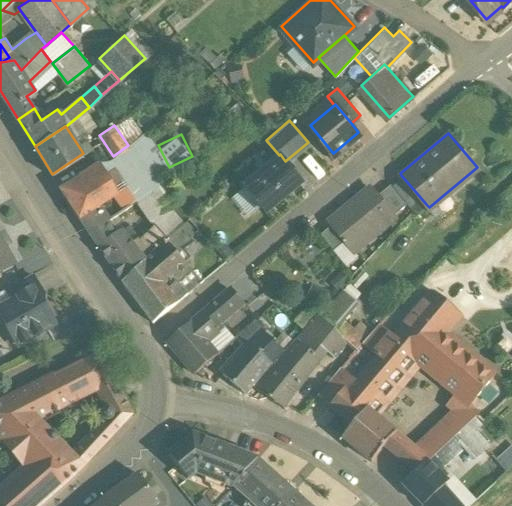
[(130,147),(110,160),(99,160),(106,172),(114,167),(135,199),(155,185),(130,147)]
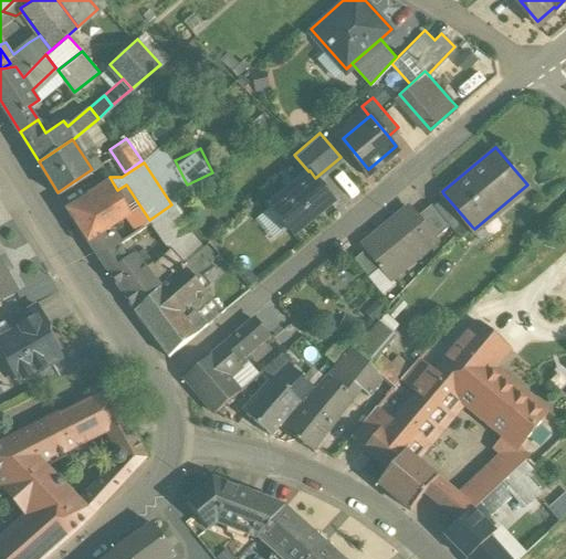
[(308,171),(271,203),(293,230),(332,198),(315,178),(310,170),(308,171)]
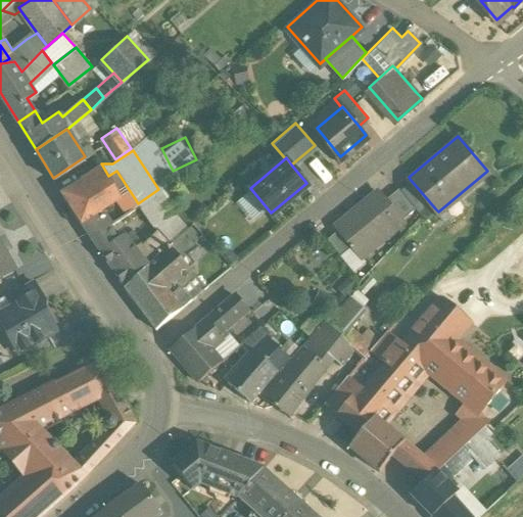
[(101,163),(80,179),(61,190),(81,220),(120,195),(108,176),(101,163)]
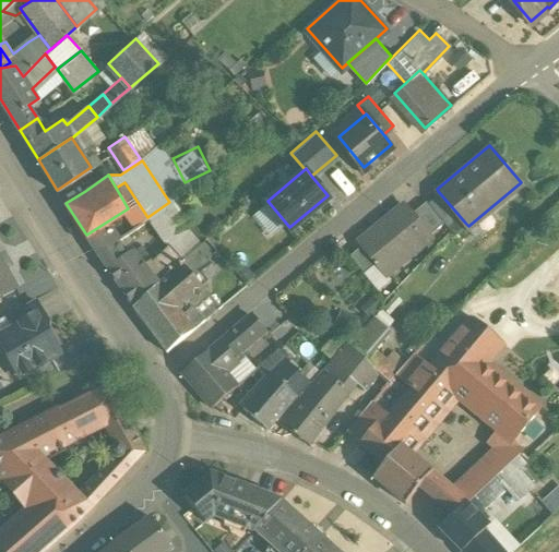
[(465,223),(438,191),(428,200),(443,219),(454,231),(465,223)]
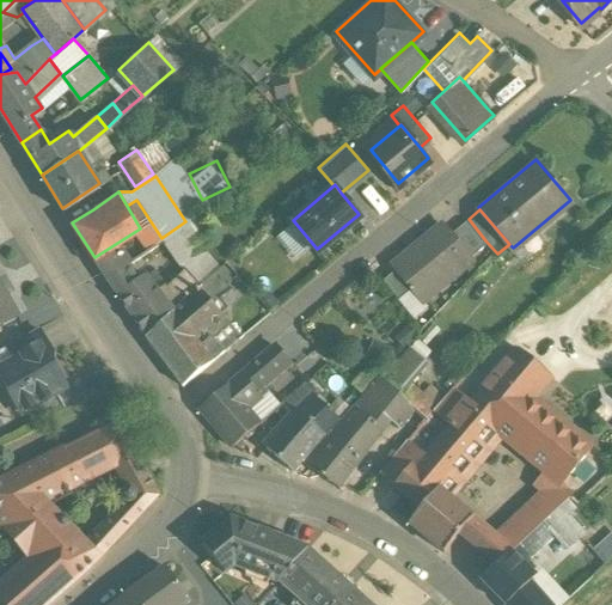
[(469,219),(466,217),(450,230),(469,252),(466,254),(467,256),(485,240),(469,219)]
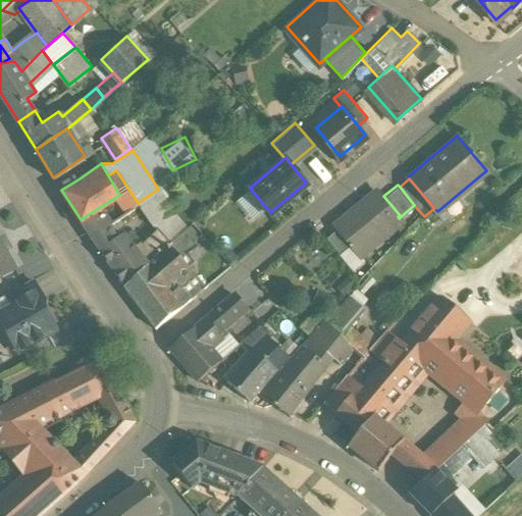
[(376,188),(358,203),(356,201),(349,207),(351,209),(334,222),(337,225),(325,237),(340,253),(352,243),(361,254),(378,240),(375,236),(398,216),(400,215),(383,196),(376,188)]
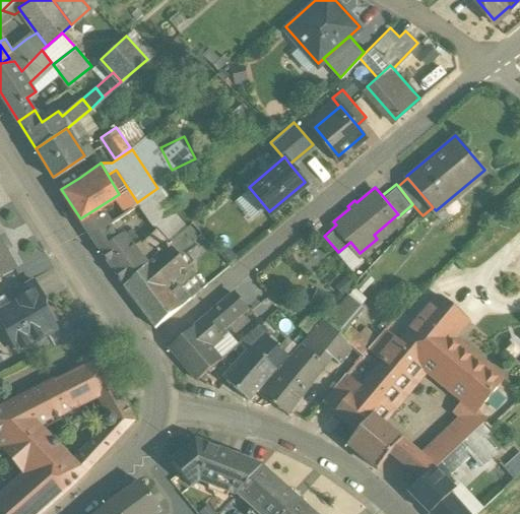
[(157,188),(137,202),(152,222),(171,208),(157,188)]
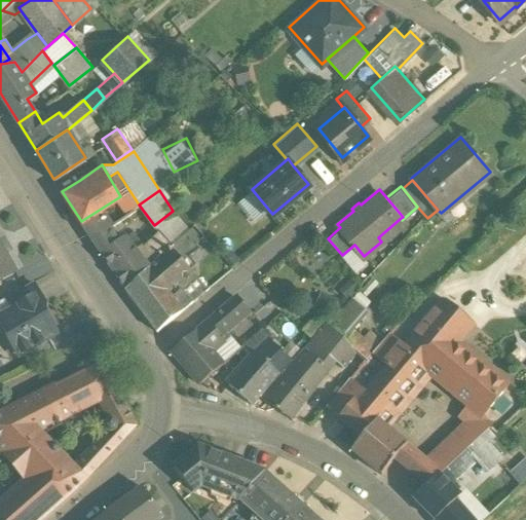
[(173,218),(164,224),(167,227),(162,231),(171,240),(183,230),(173,218)]
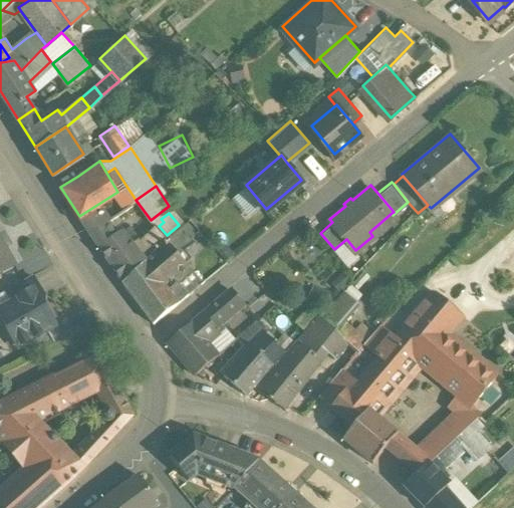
[(179,225),(167,235),(168,236),(167,238),(178,251),(194,238),(192,235),(199,228),(189,217),(179,225)]
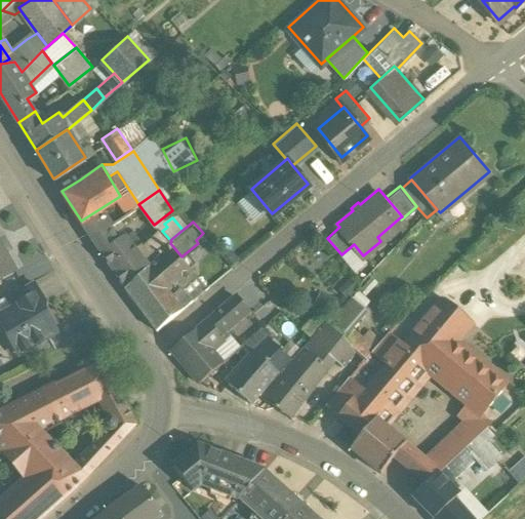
[(109,224),(91,236),(101,249),(117,237),(109,224)]
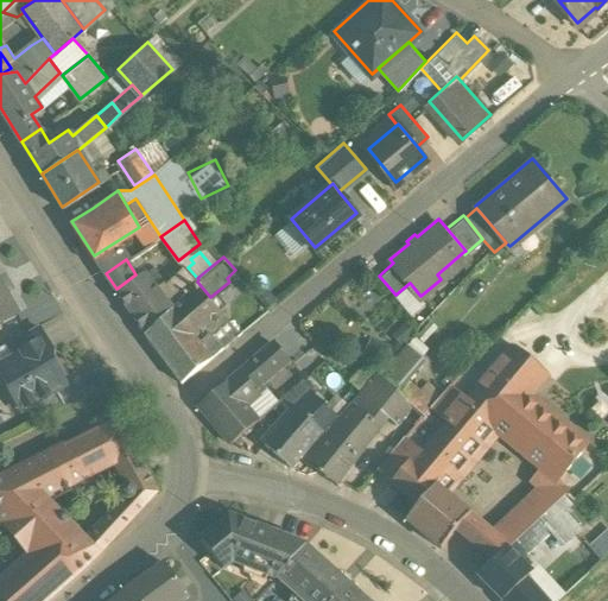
[(183,263),(166,280),(165,278),(156,284),(172,304),(197,282),(198,279),(197,278),(188,267),(183,263)]
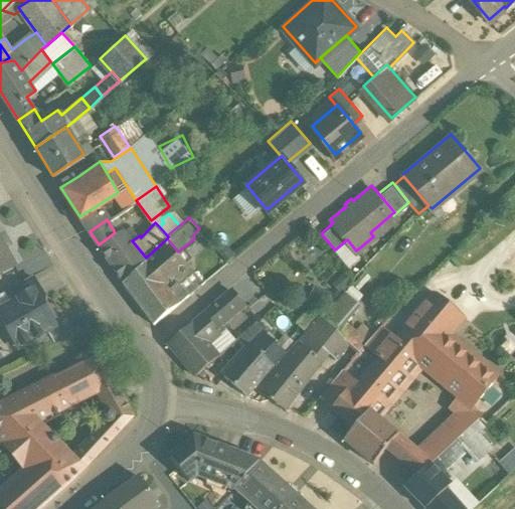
[(115,232),(99,244),(123,280),(146,258),(132,240),(122,227),(115,232)]
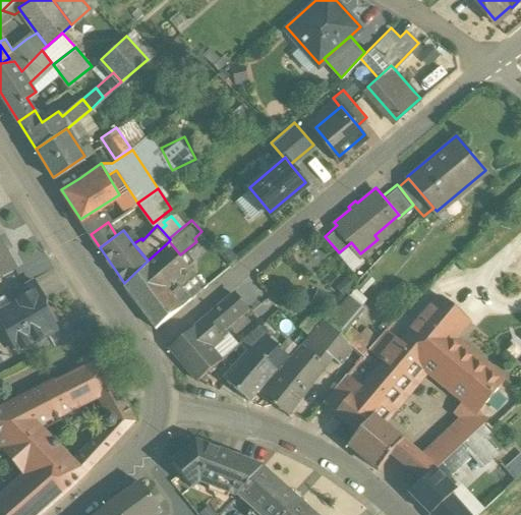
[(0,271),(15,264),(0,235),(0,271)]
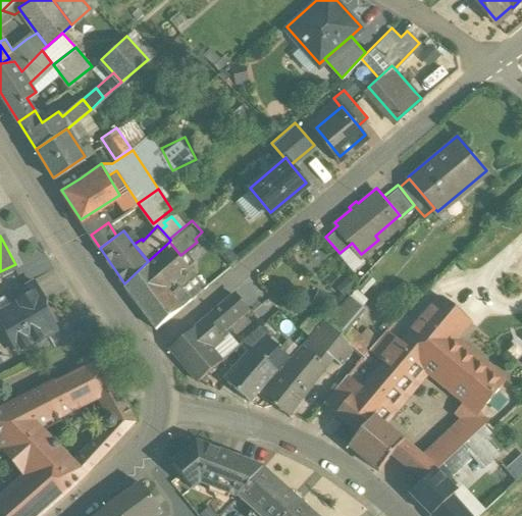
[(148,261),(124,284),(156,325),(191,297),(176,279),(191,266),(180,255),(169,242),(148,261)]
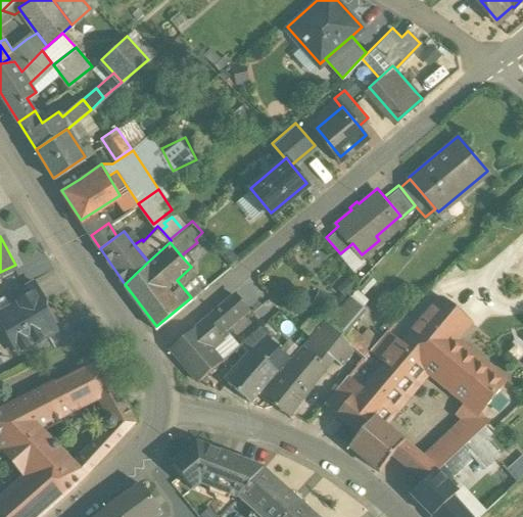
[(372,272),(351,294),(361,304),(382,281),(372,272)]
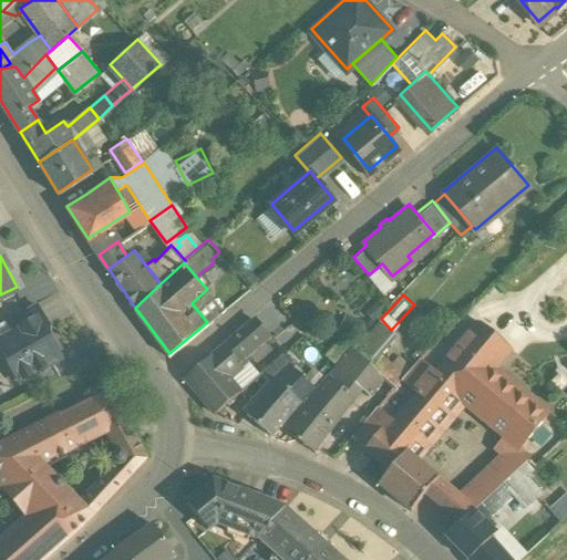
[(34,300),(8,315),(16,329),(20,338),(41,325),(47,322),(34,300)]
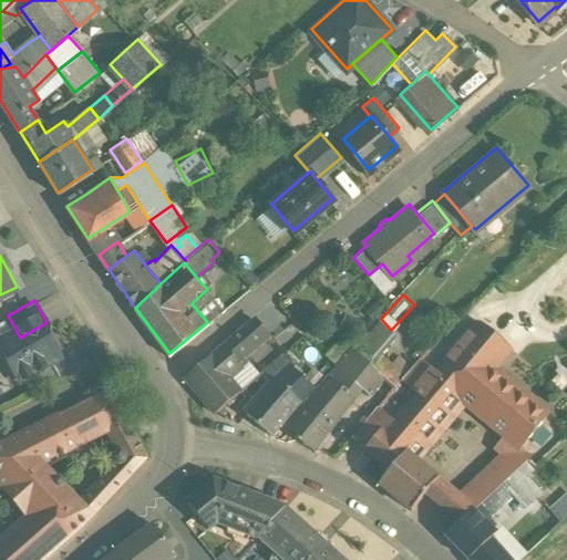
[(254,317),(224,342),(237,358),(240,354),(267,332),(254,317)]
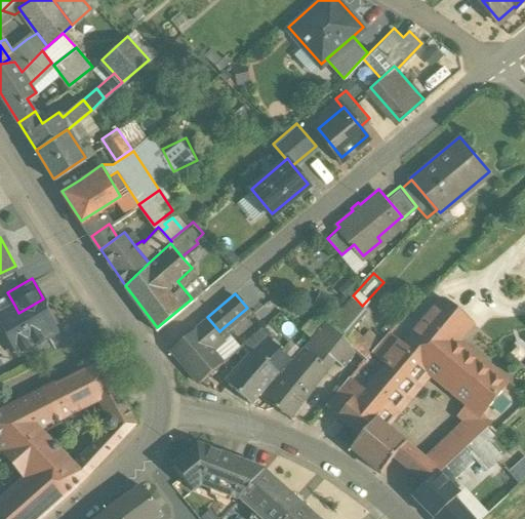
[(508,381),(457,338),(473,319),(443,294),(404,343),(400,347),(430,371),(469,402),(481,413),(508,381)]
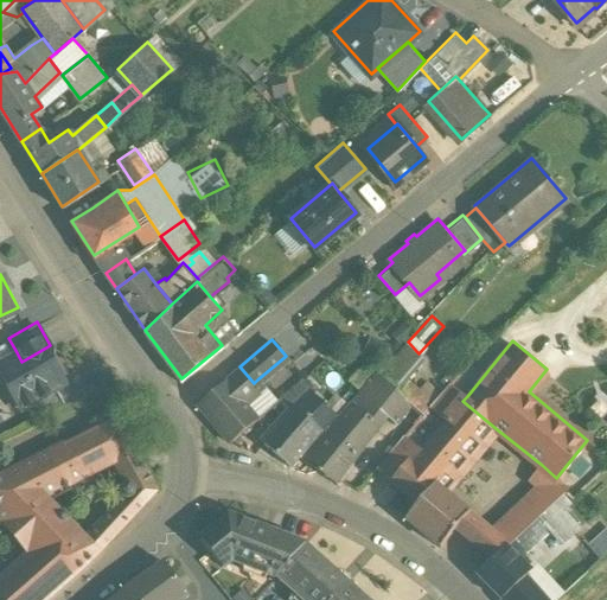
[(44,349),(21,362),(17,352),(0,362),(0,368),(7,380),(5,387),(10,394),(16,396),(21,406),(63,382),(44,349)]
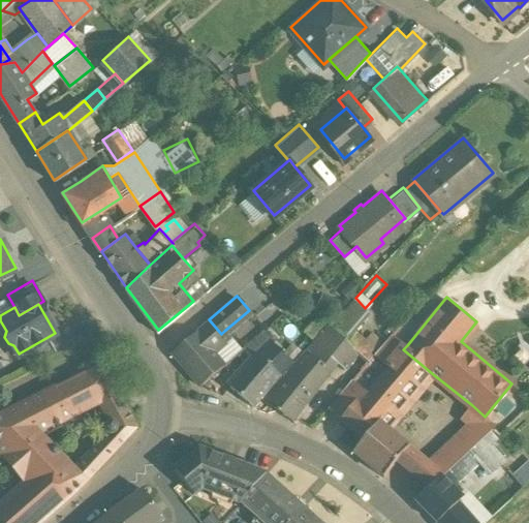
[(209,319),(172,349),(200,382),(224,363),(213,349),(225,339),(221,334),(209,319)]
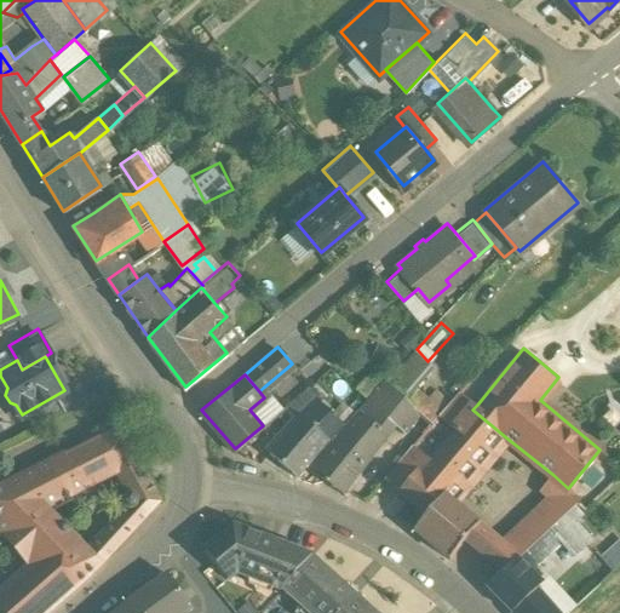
[(385,379),(360,407),(382,425),(391,414),(406,427),(419,410),(385,379)]
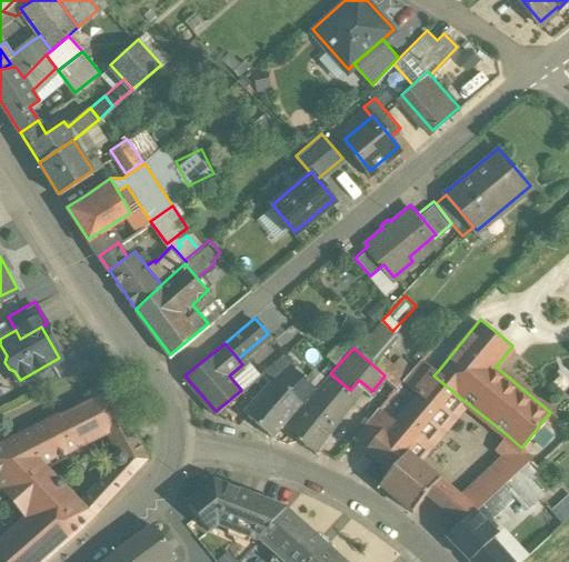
[(281,353),(261,371),(273,383),(291,363),(281,353)]
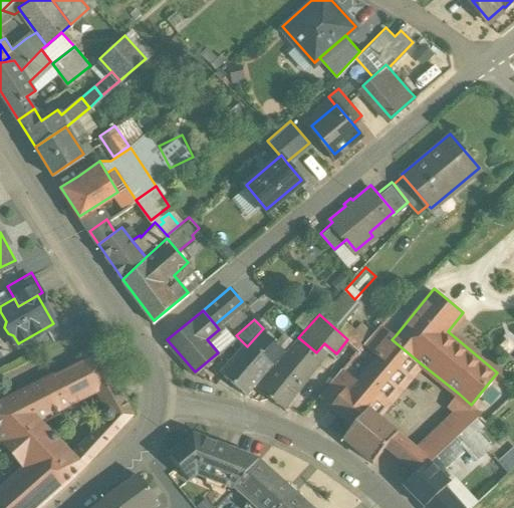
[(223,326),(218,321),(215,324),(219,329),(223,326)]
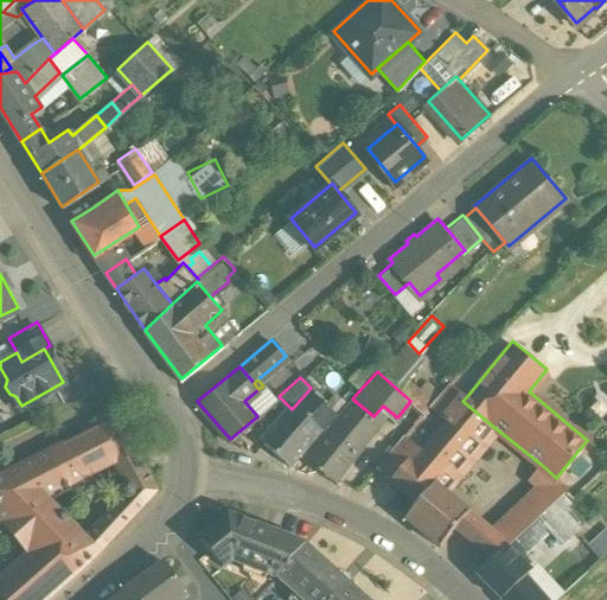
[(449,381),(429,404),(442,415),(462,391),(449,381)]
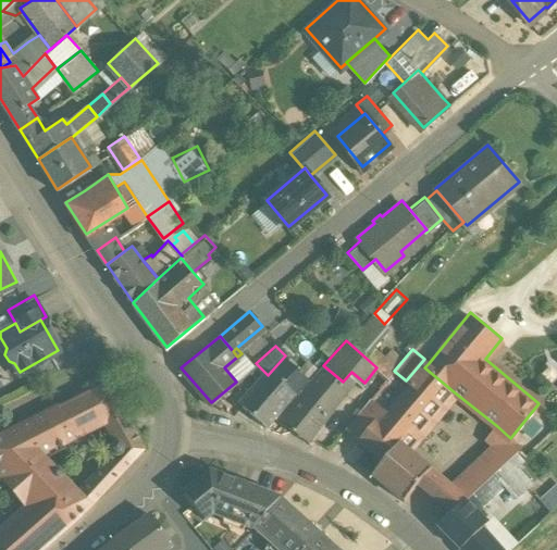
[(533,373),(556,384),(556,361),(543,354),(533,373)]
